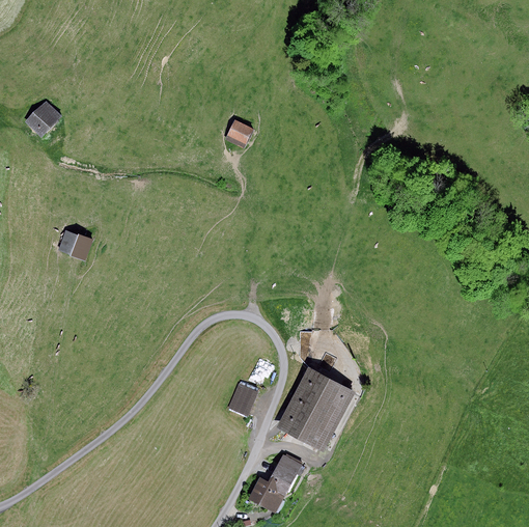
[(45,100),(24,119),(37,134),(59,114),(45,100)]
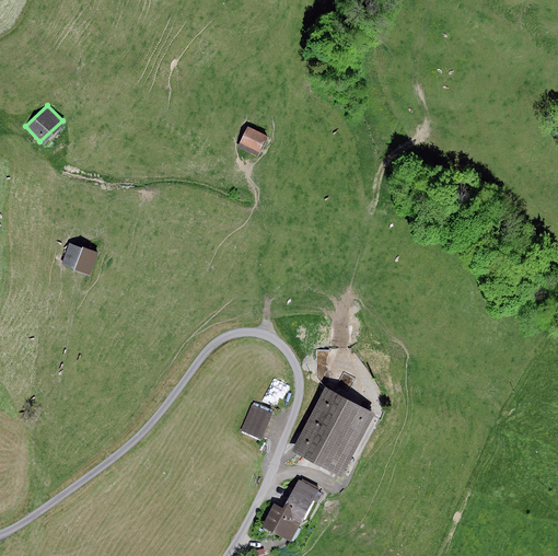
[(264,132),(244,124),(234,143),(254,153),(264,132)]
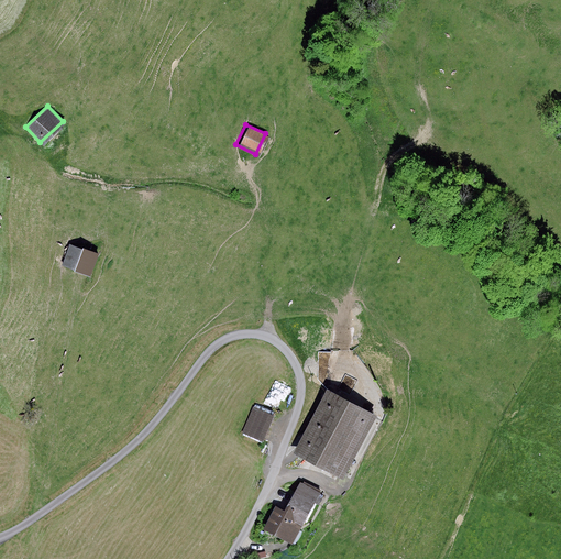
[(97,252),(68,242),(59,265),(88,276),(97,252)]
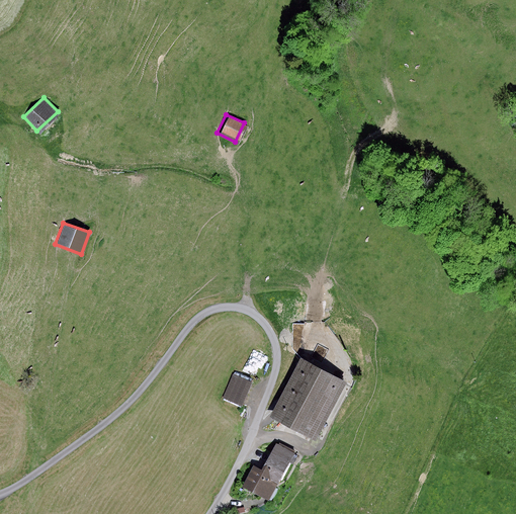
[(342,381),(299,359),(269,417),(311,439),(342,381)]
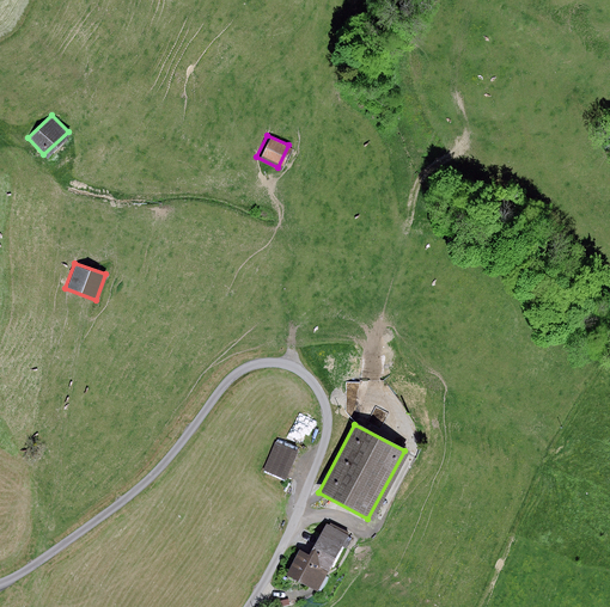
[(298,452),(275,441),(262,468),(284,479),(298,452)]
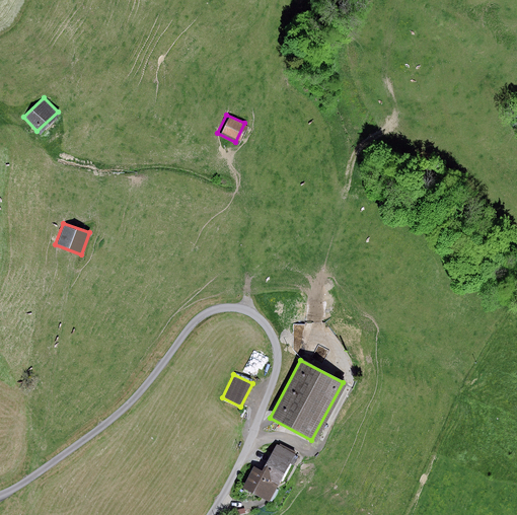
[(263,470),(249,464),(240,485),(270,499),(292,453),(275,445),(263,470)]
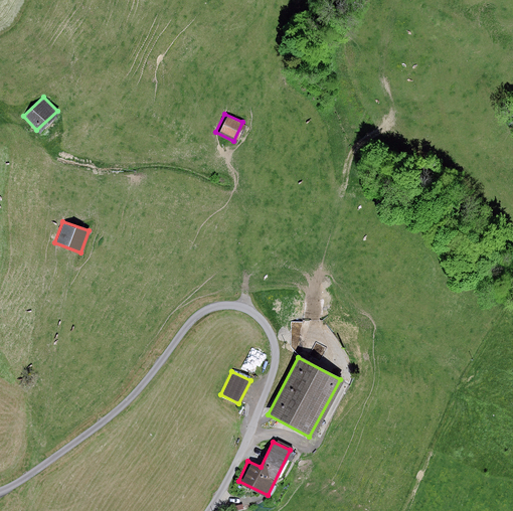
All buildings are outlined.
